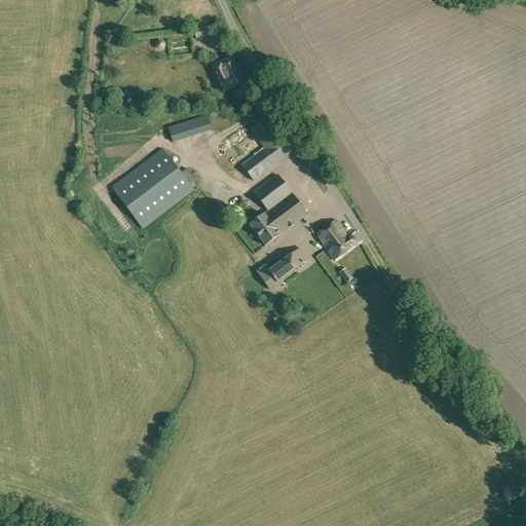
[(195,28),(196,38),(217,36),(215,26),(195,28)]
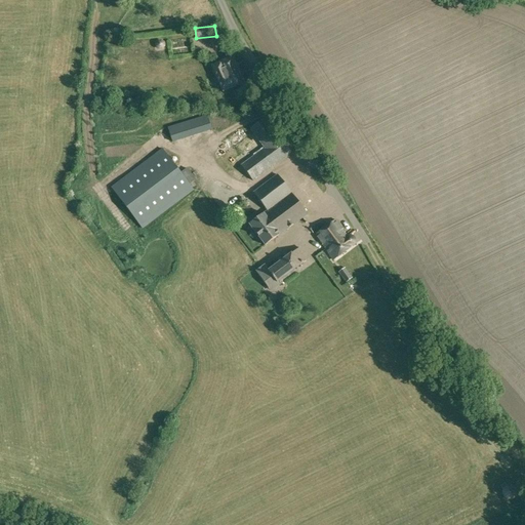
[(164,42),(161,40),(158,40),(155,43),(155,47),(158,49),(162,49),(164,46),(164,42)]
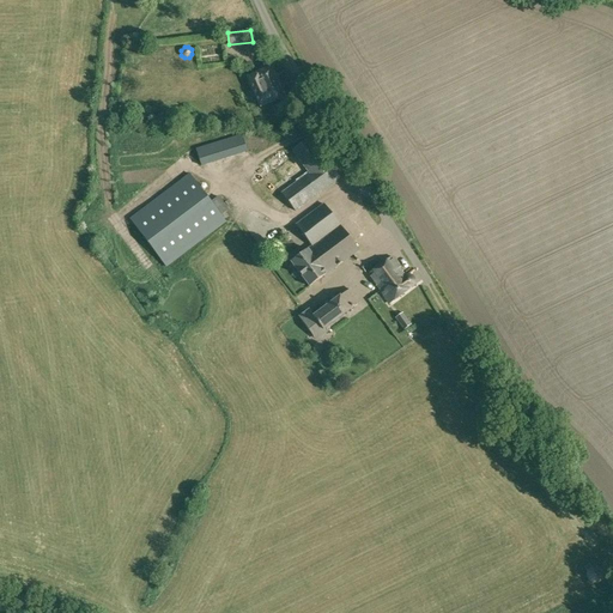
[(248,78),(260,107),(284,97),(271,66),(255,72),(256,73),(248,78)]
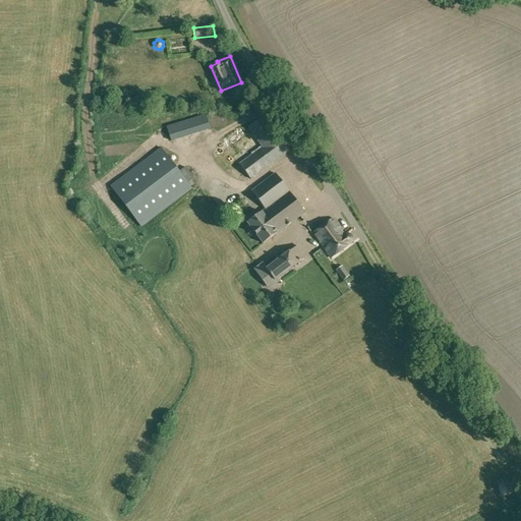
[(185,90),(189,103),(199,100),(195,87),(185,90)]
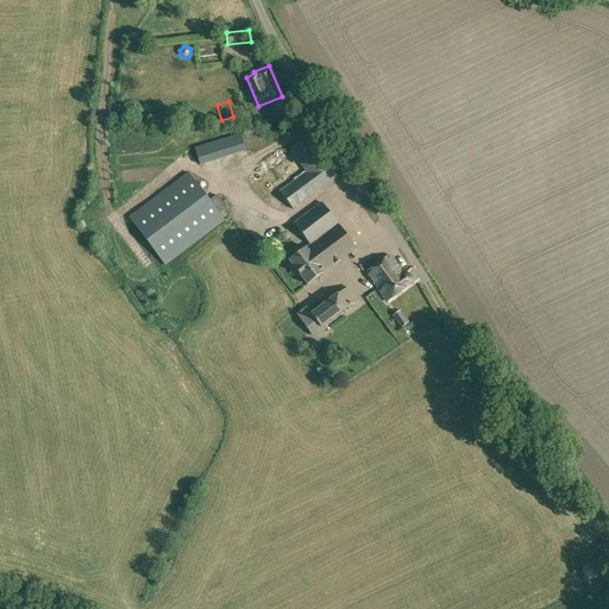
[(194,149),(200,165),(212,161),(245,151),(240,135),(196,146),(198,148),(194,149)]
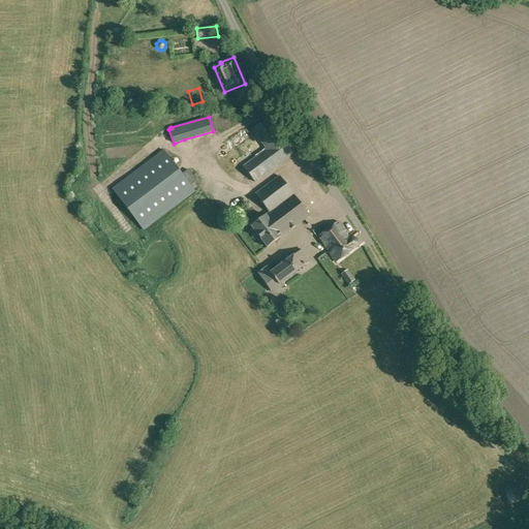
[(244,166),(254,183),(292,153),(267,118),(251,130),(259,142),(237,159),(243,167),(244,166)]
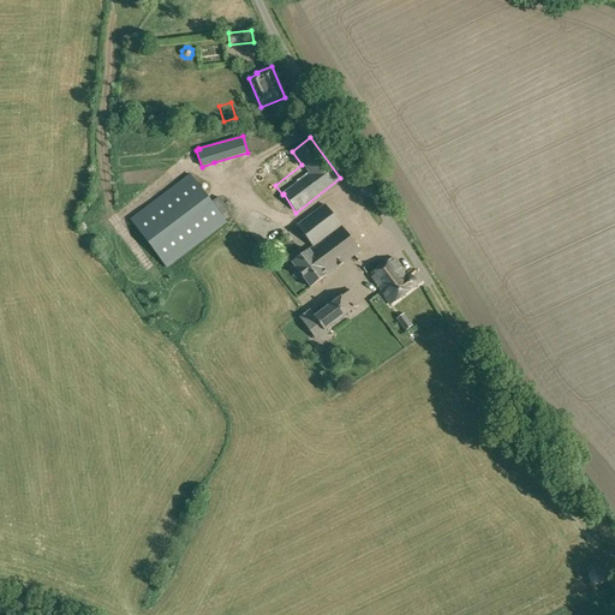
[(130,219),(166,268),(227,222),(222,216),(228,212),(219,197),(212,203),(190,173),(130,219)]
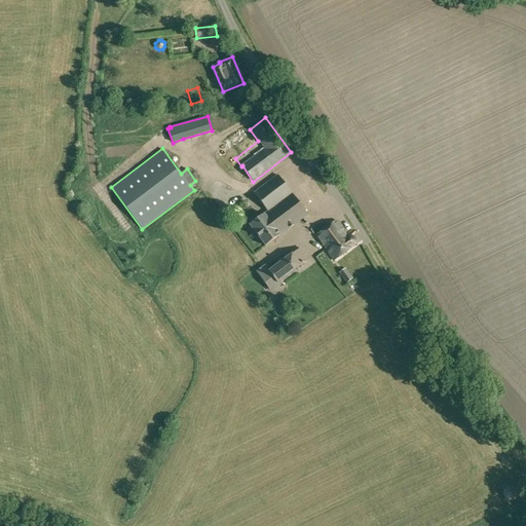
[(250,224),(266,246),(280,235),(279,235),(307,215),(277,175),(254,193),(267,211),(250,224)]
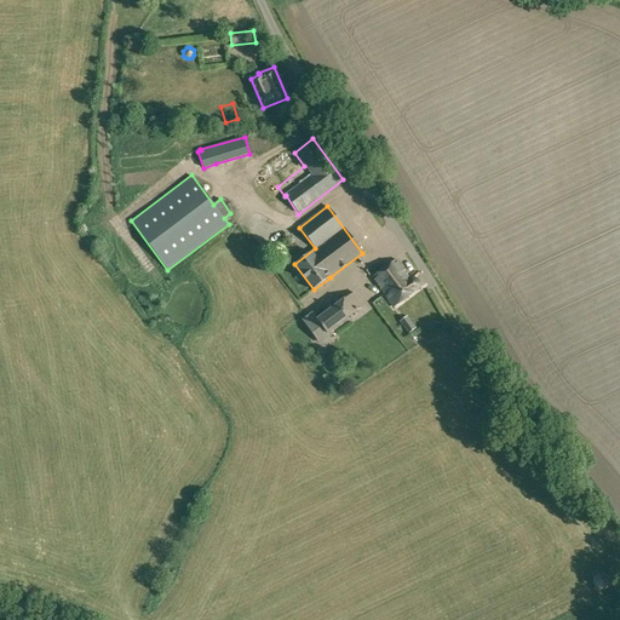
[(372,277),(394,306),(415,291),(418,287),(419,285),(418,282),(418,280),(417,279),(415,277),(414,277),(411,280),(395,259),(372,277)]
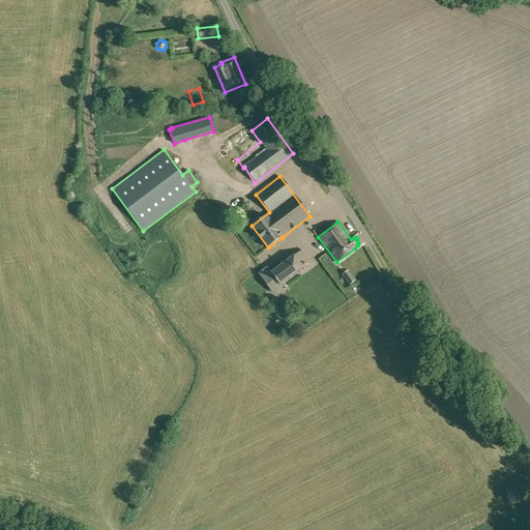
[(259,274),(272,293),(281,287),(280,285),(311,261),(302,249),(272,272),(268,267),(259,274)]
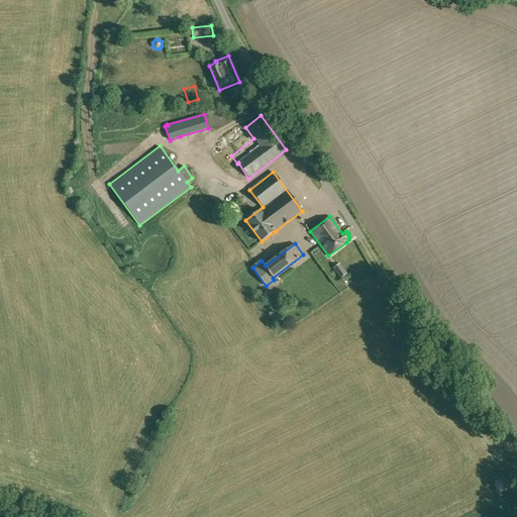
[(333,269),(340,279),(345,275),(338,265),(333,269)]
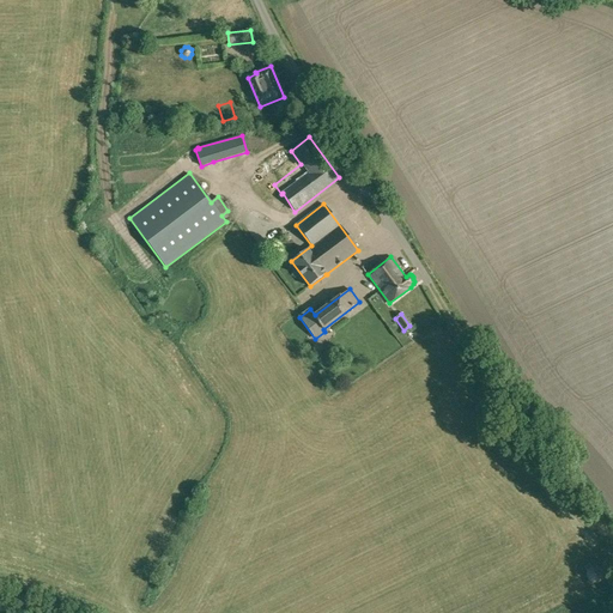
[(592,583),(598,583),(604,578),(604,571),(598,566),(592,566),(587,571),(587,577),(592,583)]
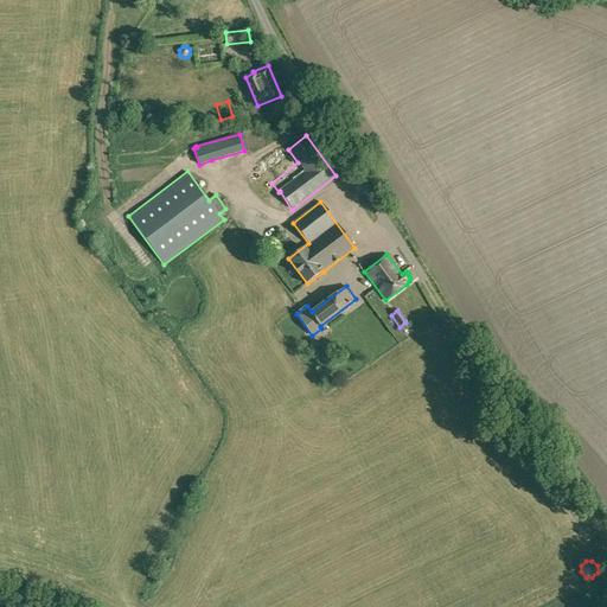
All buildings are outlined.
